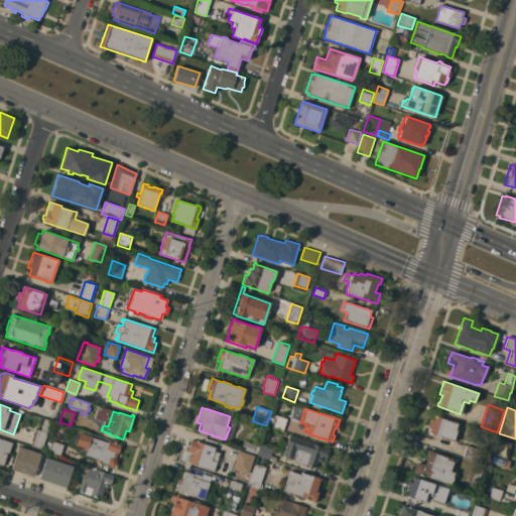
[(267,422),(269,417),(274,418),(275,414),(287,418),(283,431),(271,427),(272,424),(267,422)]
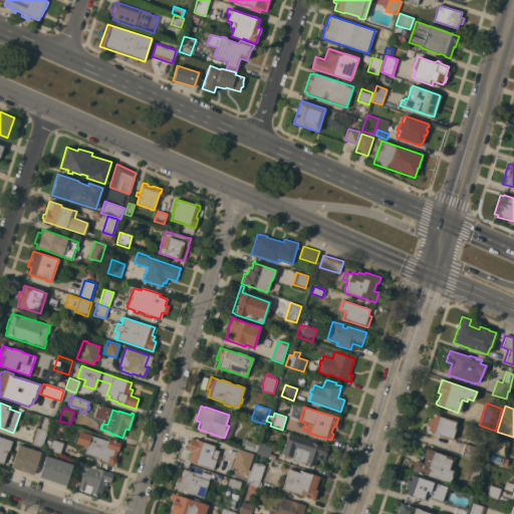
[(453,429),(455,430),(451,441),(438,436),(427,432),(428,427),(426,426),(428,419),(431,420),(433,414),(443,418),(443,417),(456,422),(453,429)]
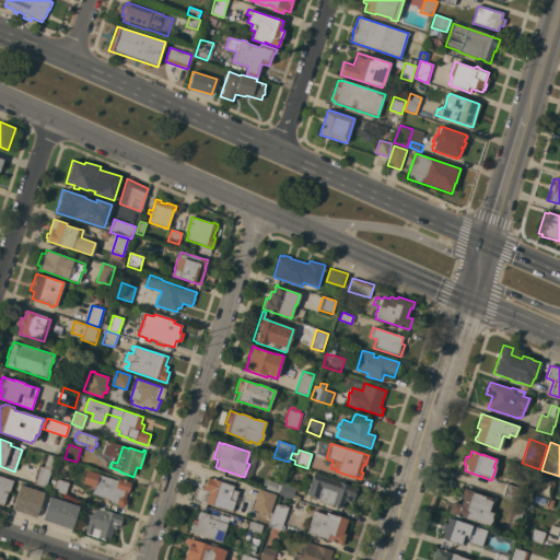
[(45,488),(33,485),(39,466),(42,466),(46,454),(56,456),(45,488)]
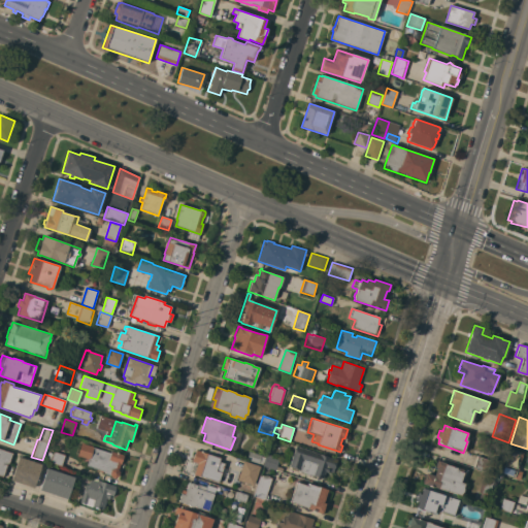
[(87,466),(89,459),(76,455),(80,442),(81,442),(93,446),(93,447),(110,453),(110,451),(124,455),(121,464),(120,464),(118,470),(119,472),(118,476),(114,477),(111,476),(110,475),(103,473),(104,471),(87,466)]
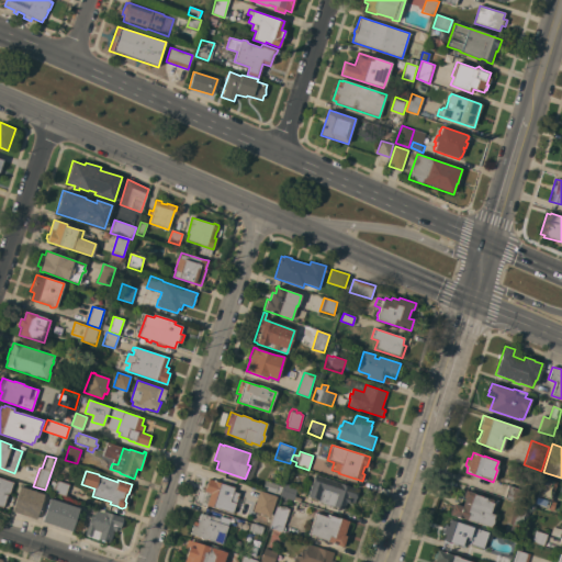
[(351,486),(344,509),(329,505),(317,502),(317,499),(307,496),(314,474),(351,486)]
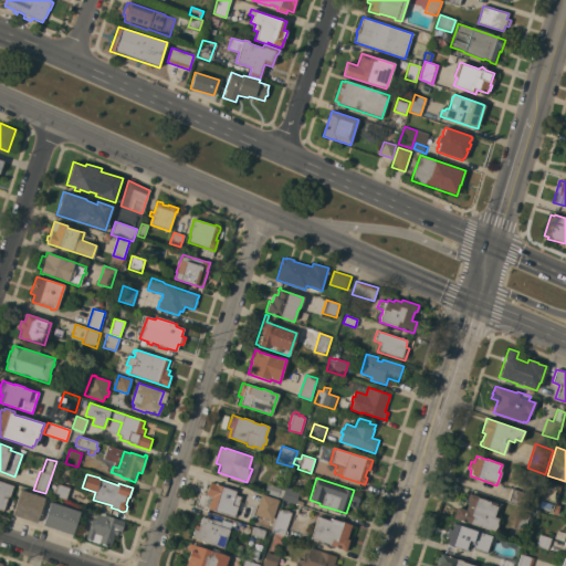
[(0,481),(13,485),(10,498),(8,496),(3,511),(0,510),(0,481)]
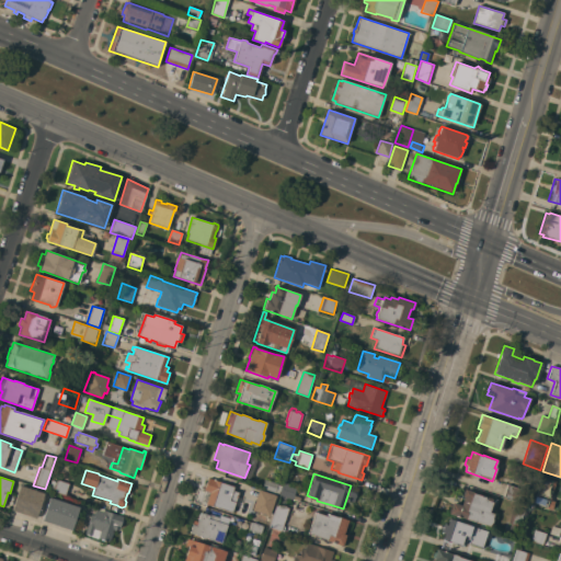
[(556,481),(550,500),(554,502),(551,510),(546,507),(546,506),(533,502),(541,477),(556,481)]
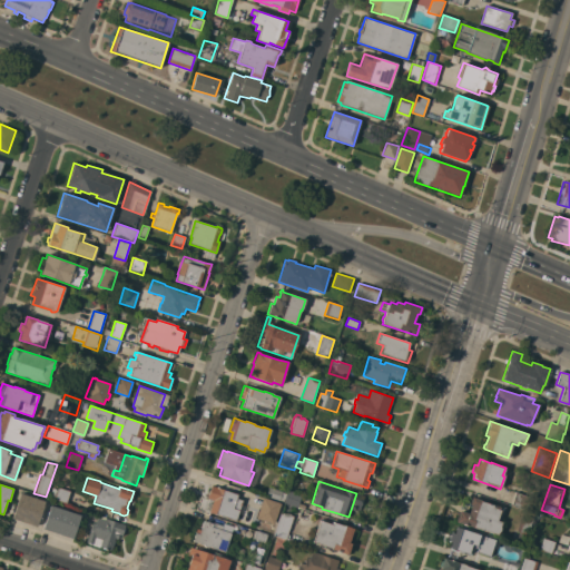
[(209,512),(213,500),(207,499),(212,487),(238,494),(234,509),(239,510),(236,521),(209,512)]
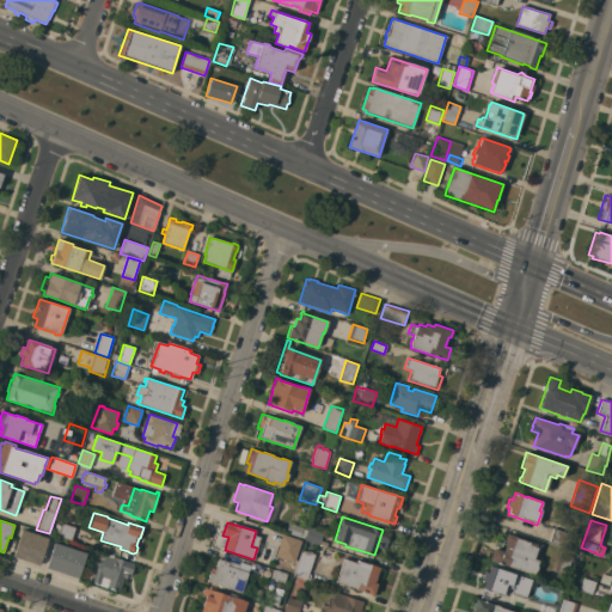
[(300,538),(285,533),(288,522),(303,527),(303,528),(308,531),(306,539),(300,538)]
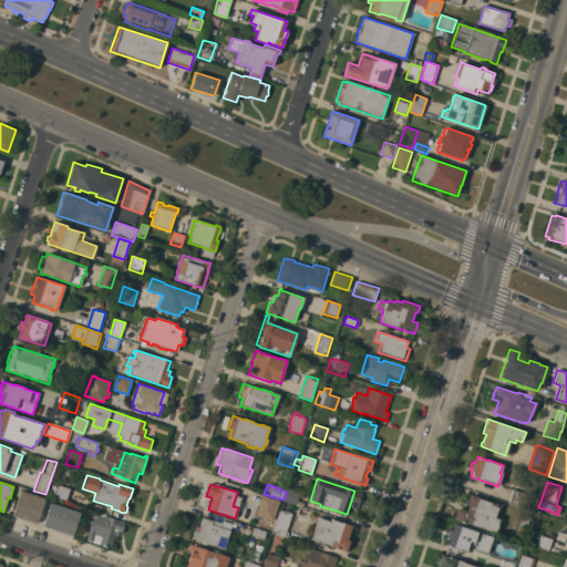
[(65,501),(53,496),(58,485),(70,488),(65,501)]
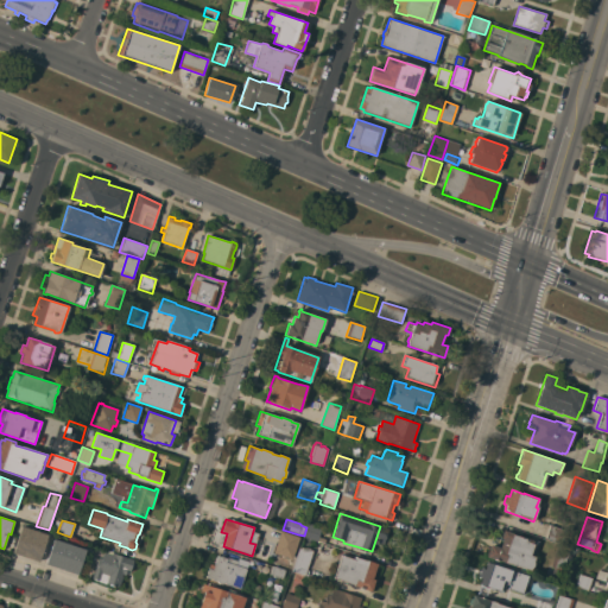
[(308,523),(322,527),(318,537),(325,539),(324,543),(317,540),(317,542),(303,537),(304,536),(306,527),(308,523)]
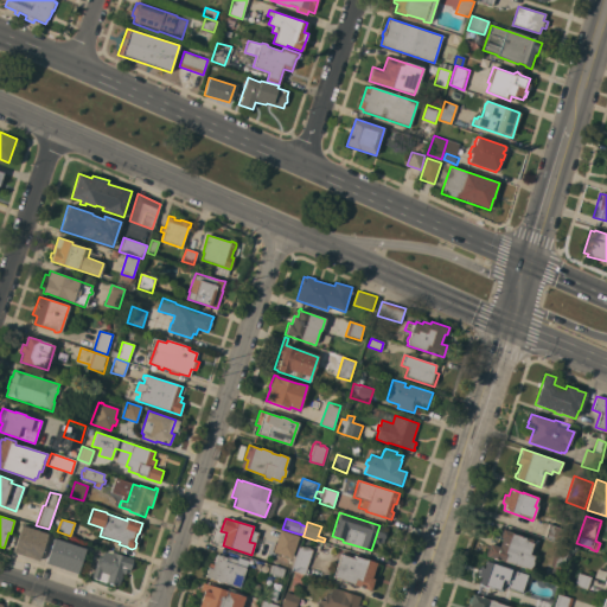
[(549,524),(566,530),(561,542),(544,537),(549,524)]
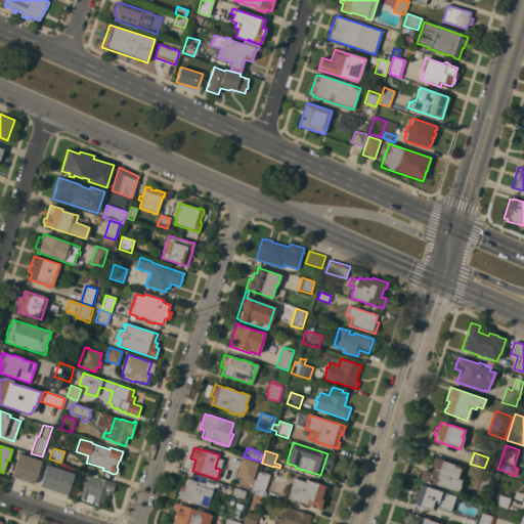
[(41,462),(34,484),(11,477),(18,453),(41,462)]
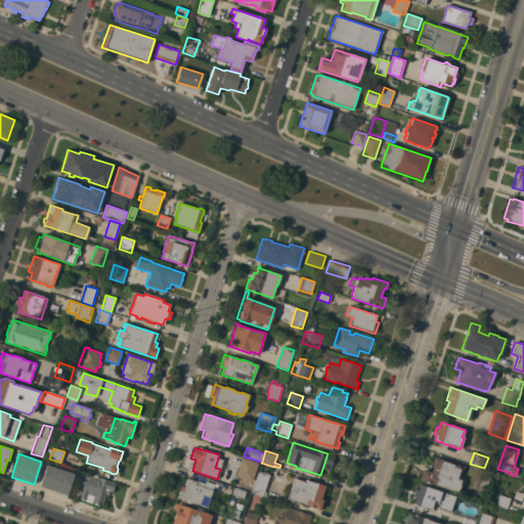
[(442,460),(442,461),(460,466),(459,469),(461,469),(456,478),(461,480),(460,484),(461,486),(461,487),(460,488),(459,489),(457,490),(457,491),(435,484),(435,485),(419,480),(423,470),(431,472),(433,465),(432,464),(434,456),(442,460)]
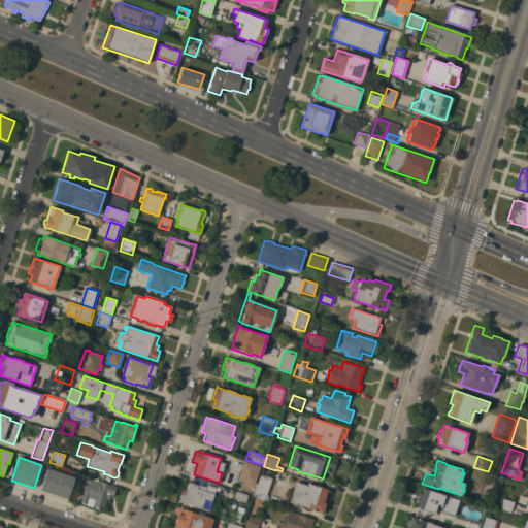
[(260,466),(253,486),(237,481),(243,461),(260,466)]
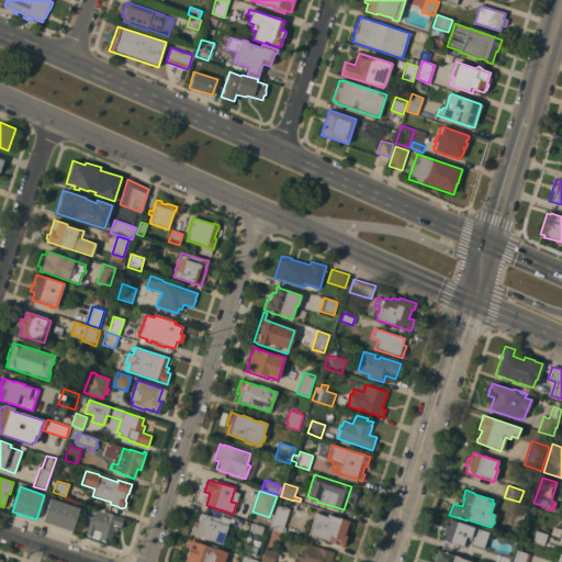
[(79,508),(71,531),(43,521),(49,498),(79,508)]
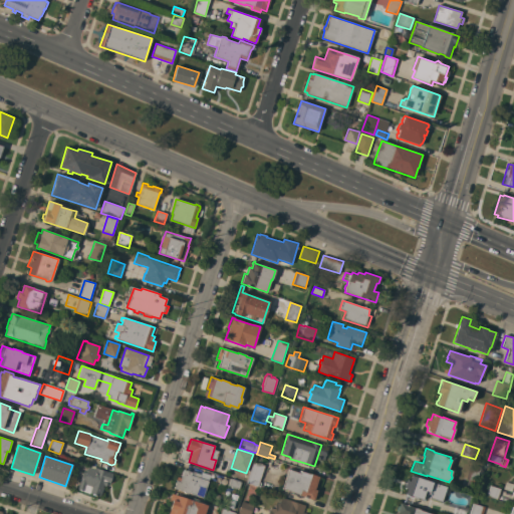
[(472,460),(484,464),(478,483),(466,479),(472,460)]
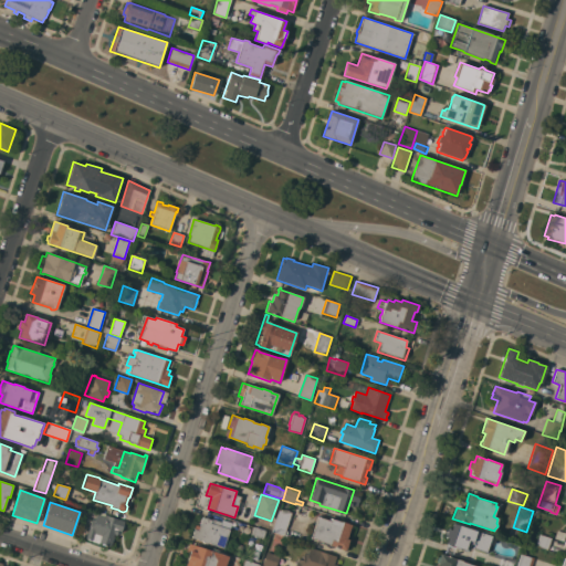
[(292,513),(284,536),(271,532),(279,509),(292,513)]
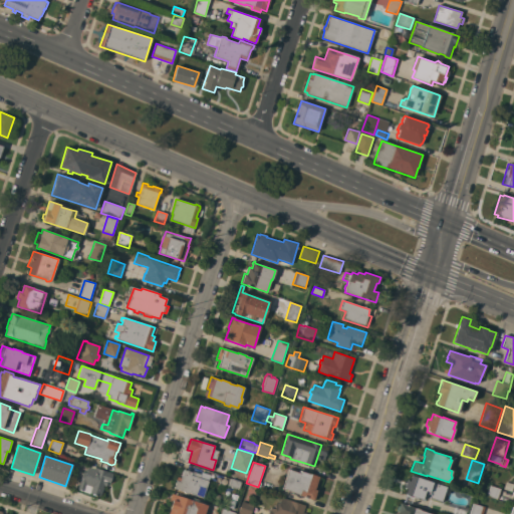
[(112,473),(112,476),(112,477),(111,481),(110,481),(110,483),(107,482),(105,486),(103,485),(102,487),(103,487),(101,494),(100,494),(99,496),(89,493),(89,494),(83,492),(83,491),(77,489),(80,479),(79,478),(80,475),(81,476),(83,471),(84,472),(85,470),(86,470),(87,467),(95,469),(95,468),(112,473)]
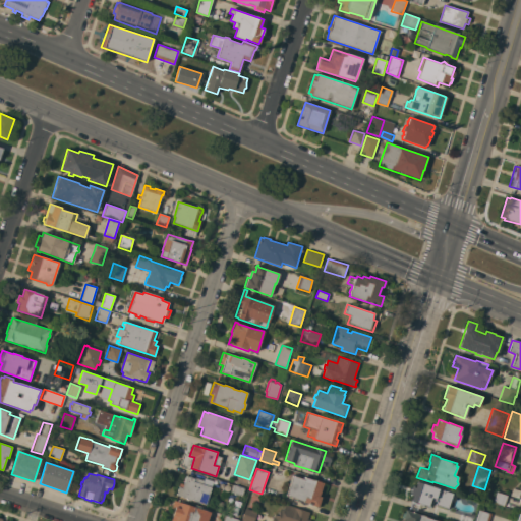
[(324,483),(320,497),(322,497),(317,507),(303,503),(303,502),(286,496),(291,477),(290,477),(290,475),(292,475),(302,478),(303,476),(313,480),(313,479),(324,483)]
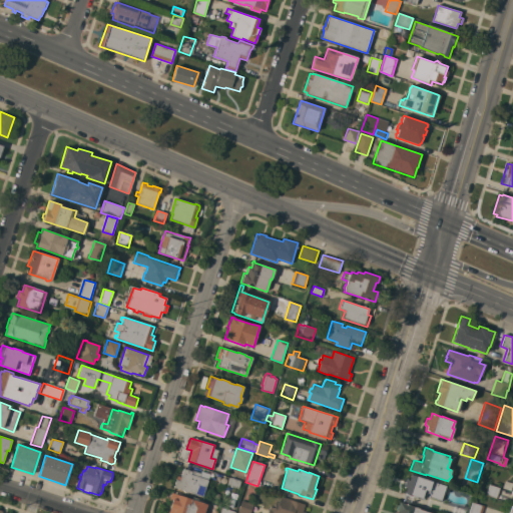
[(202,496),(189,492),(187,493),(184,492),(183,490),(173,487),(177,476),(180,477),(183,469),(192,472),(191,473),(191,474),(208,480),(202,496)]
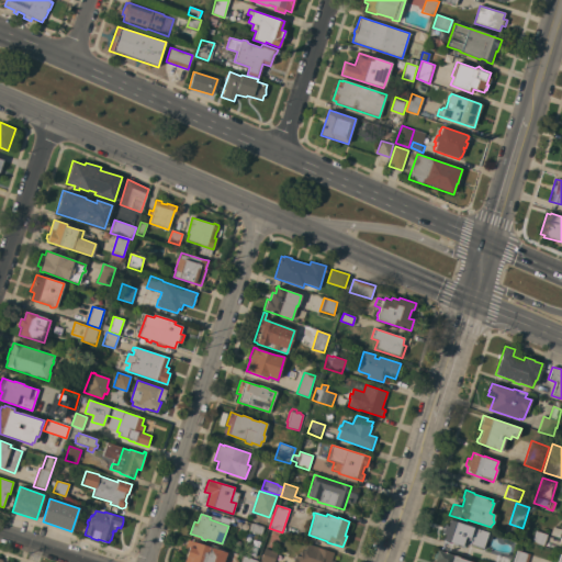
[(442,532),(445,525),(448,526),(450,519),(493,534),(490,543),(485,541),(483,549),(470,544),(472,539),(465,537),(462,547),(460,546),(459,547),(458,547),(457,547),(457,546),(457,544),(453,543),(450,552),(441,549),(445,540),(441,539),(444,534),(442,532)]
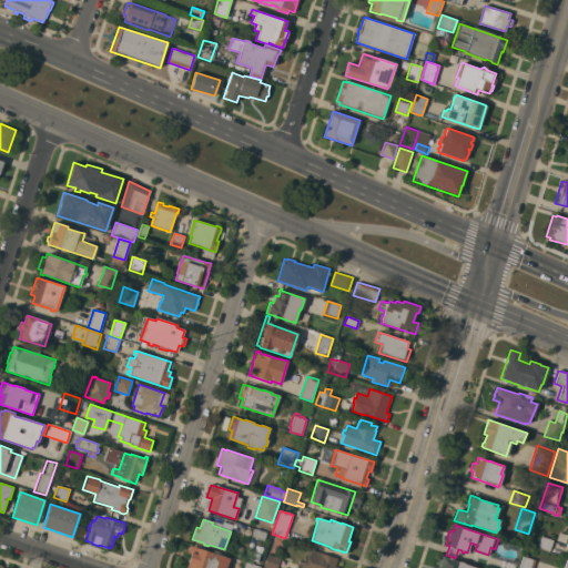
[(264,540),(252,537),(254,529),(266,533),(264,540)]
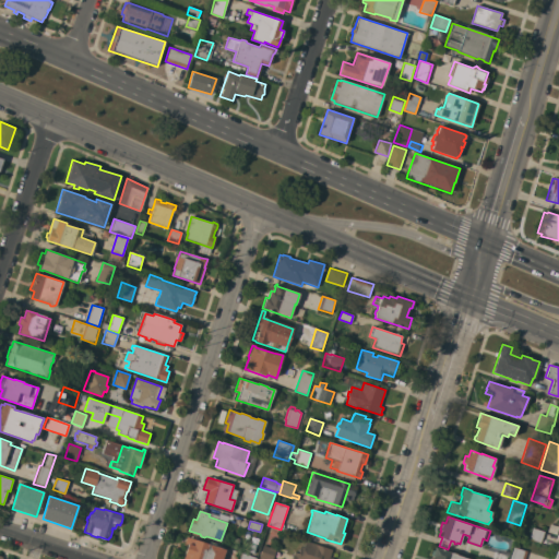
[(558,526),(556,535),(547,532),(550,524),(558,526)]
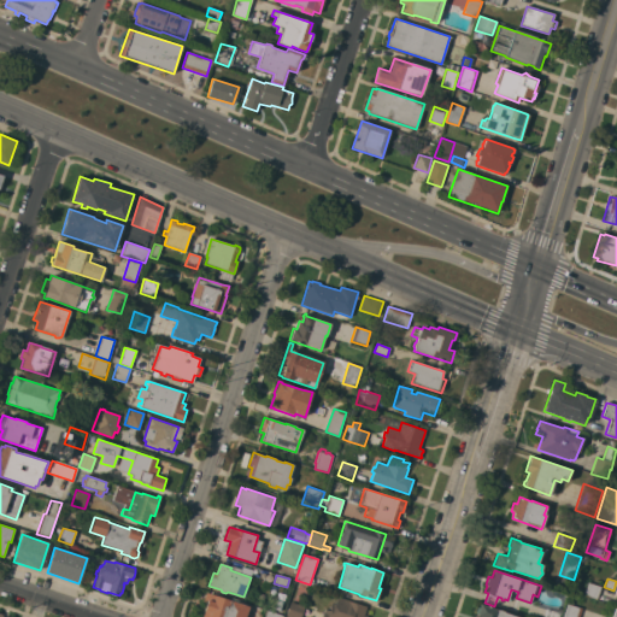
[(600,587),(597,599),(583,595),(588,582),(600,587)]
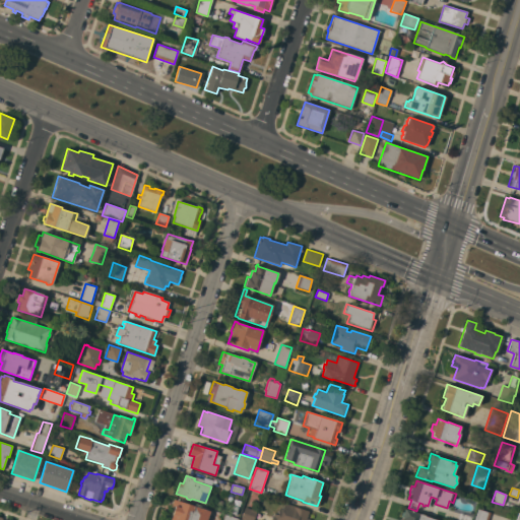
[(207,519),(170,519),(175,507),(172,506),(174,500),(195,506),(193,511),(194,511),(195,507),(210,511),(207,519)]
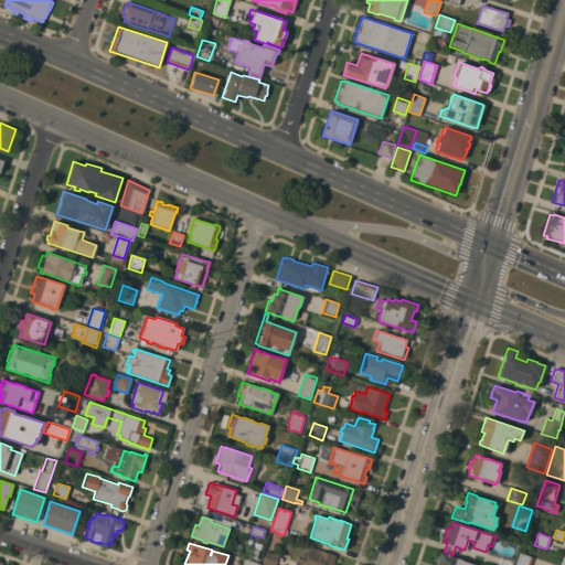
[(333,563),(337,564),(336,564),(294,564),(296,561),(297,561),(298,557),(301,558),(304,552),(307,553),(309,546),(336,555),(333,563)]
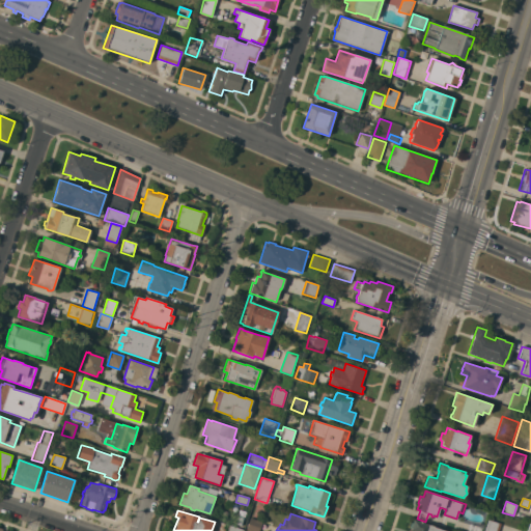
[(261,522),(258,530),(249,530),(246,530),(250,518),(261,522)]
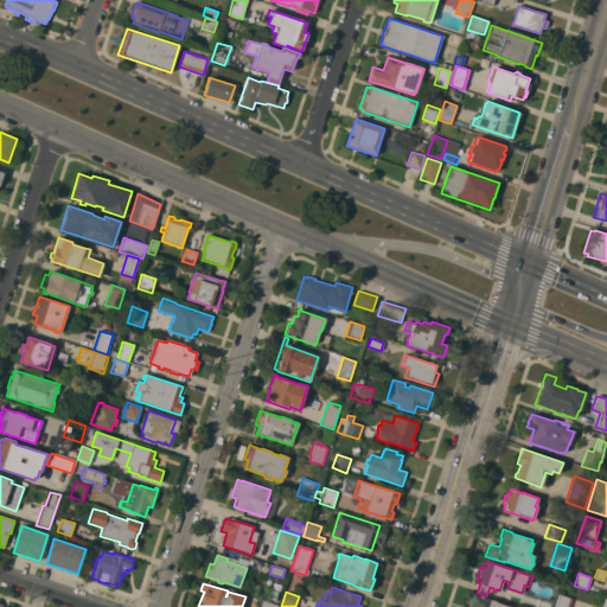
[(276,602),(267,600),(269,594),(270,594),(272,593),(274,594),(274,595),(279,596),(276,602)]
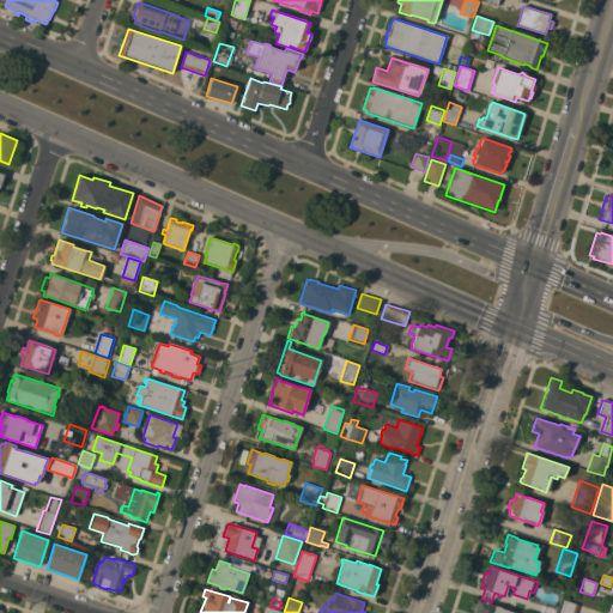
[(499,607),(503,608),(515,612),(478,612),(474,612),(478,600),(499,607)]
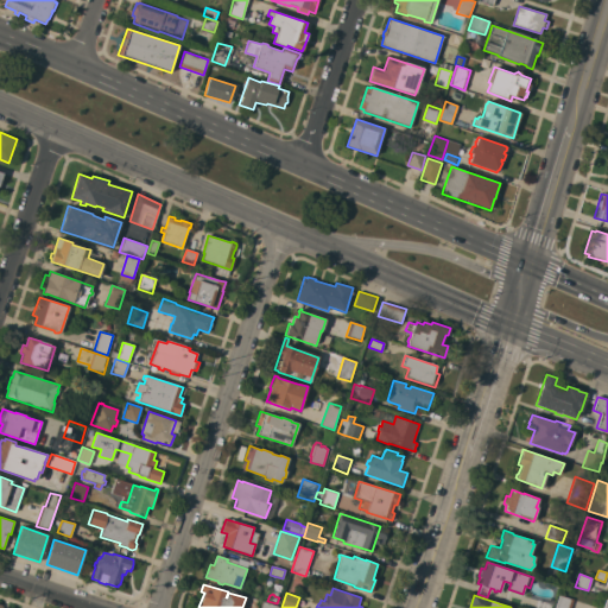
[(574,600),(570,607),(555,607),(559,595),(574,600)]
